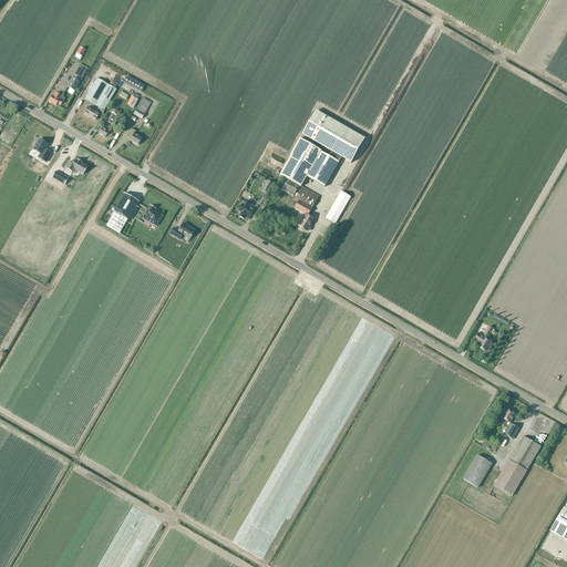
[(73,78),(68,88),(75,91),(80,82),(86,72),(78,68),(73,78)]
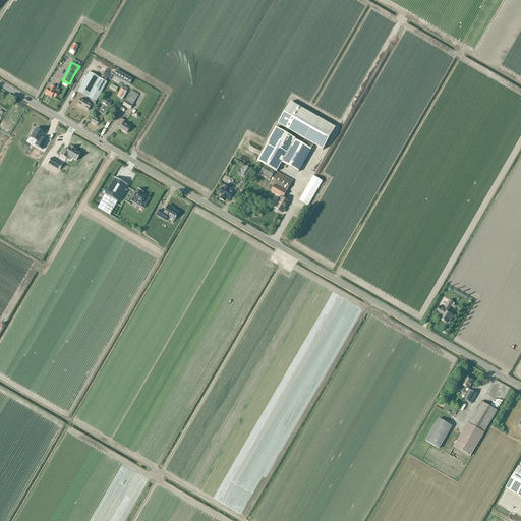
[(117,70),(114,76),(130,84),(133,79),(117,70)]
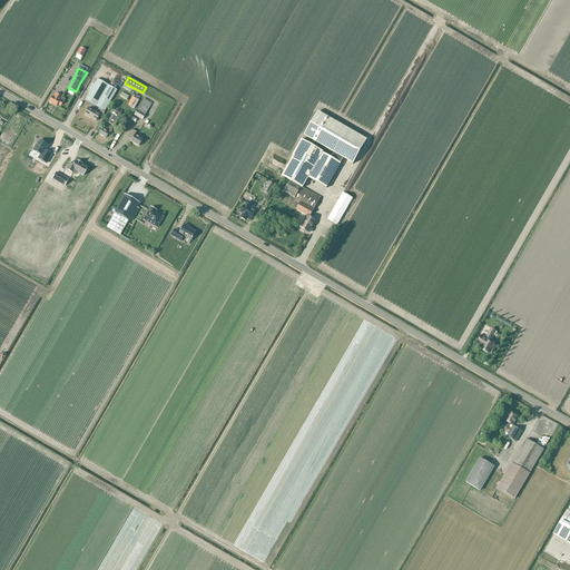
[(117,90),(97,79),(85,100),(105,111),(117,90)]
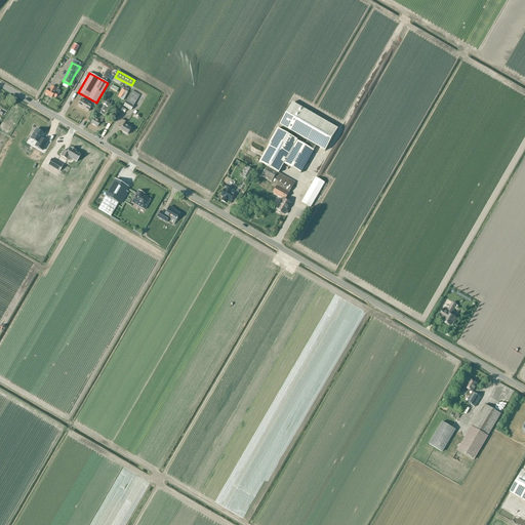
[(59,92),(56,90),(51,86),(49,89),(48,88),(45,94),(51,98),(53,96),(56,98),(59,92)]
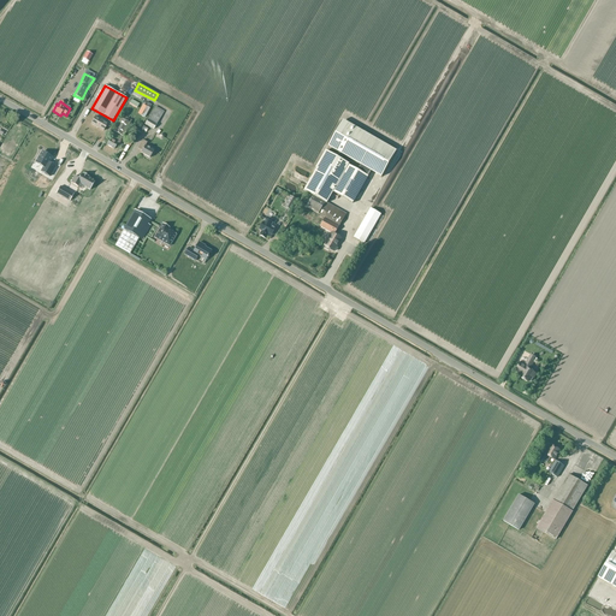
[(146,125),(154,130),(165,112),(157,107),(146,125)]
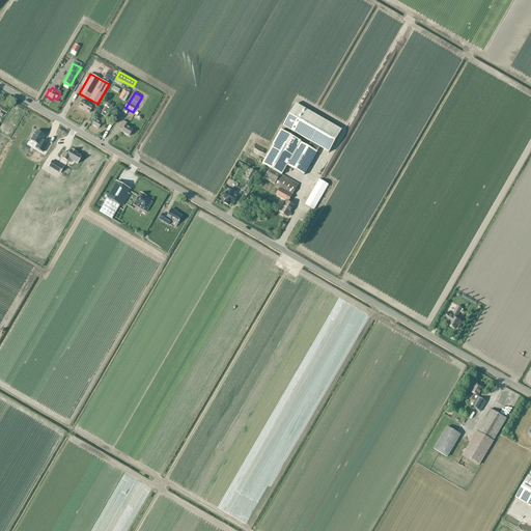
[(83,100),(79,107),(89,113),(91,109),(94,110),(98,105),(94,103),(93,106),(83,100)]
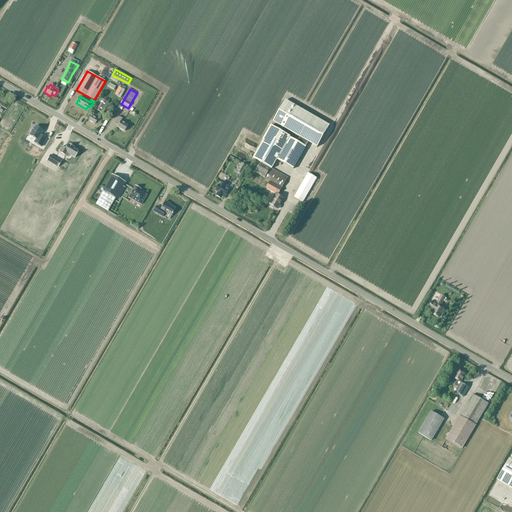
[(95,109),(88,121),(95,125),(102,113),(102,114),(109,103),(108,103),(101,98),(94,109),(95,109)]
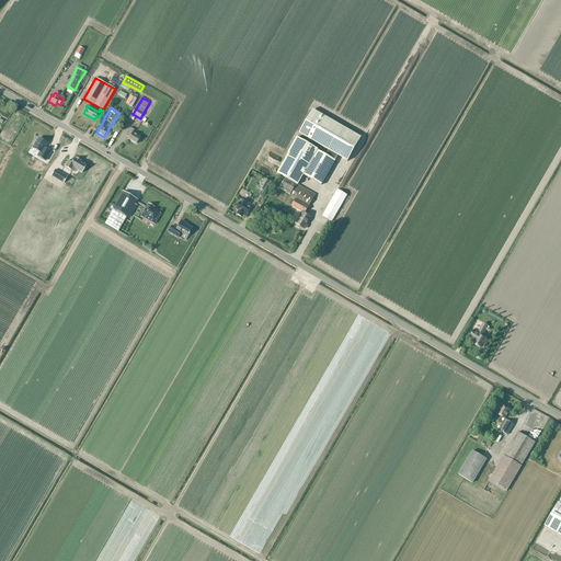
[(313,141),(329,151),(338,156),(347,161),(362,137),(361,137),(332,121),(313,111),(308,121),(305,126),(300,134),(310,140),(313,141)]
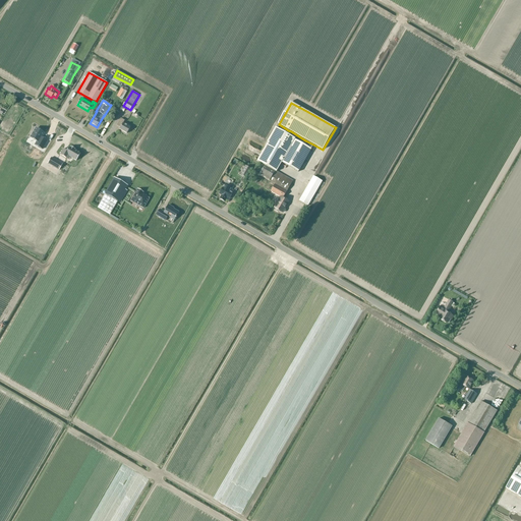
[(130,128),(123,123),(124,121),(121,118),(117,125),(120,127),(119,129),(126,134),(130,128)]
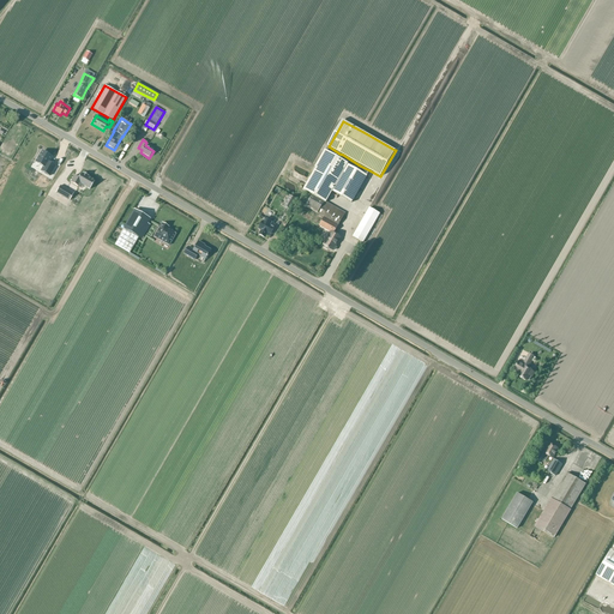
[(42,152),(36,163),(46,168),(43,173),(50,176),(55,167),(48,163),(52,157),(42,152)]
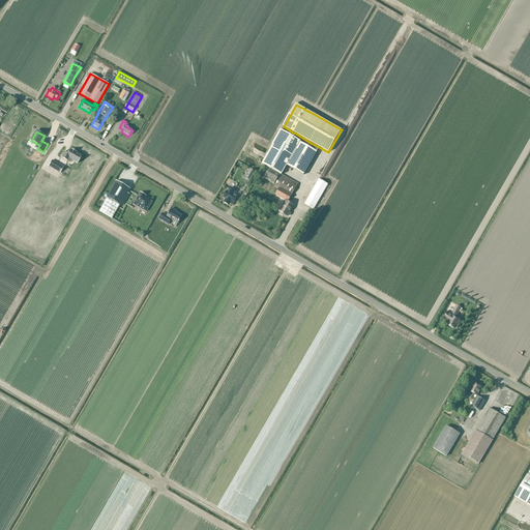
[(319,147),(311,143),(308,147),(293,139),(296,134),(293,133),(290,137),(281,131),(269,151),(262,165),(269,169),(264,178),(271,182),(280,187),(275,195),(285,201),(286,201),(280,211),(289,215),(290,215),(290,213),(294,205),(288,202),(298,184),(296,182),(282,174),(287,166),(303,175),(317,152),(319,147)]
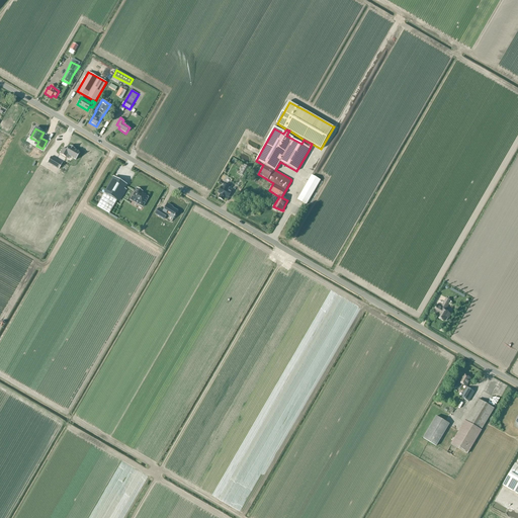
[(70,146),(70,147),(69,147),(66,151),(63,149),(60,154),(66,158),(68,155),(76,160),(80,153),(74,150),(75,149),(70,146)]
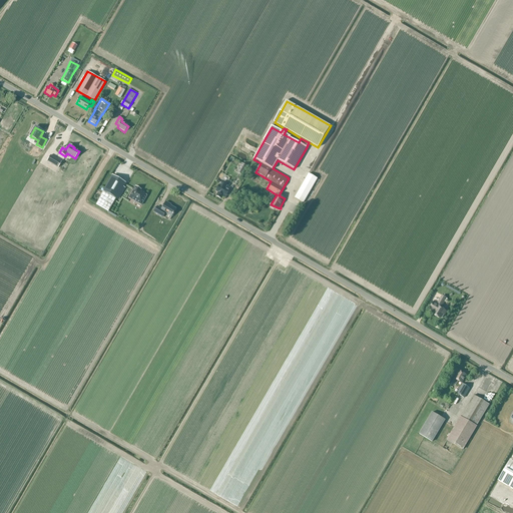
[(52,155),(49,160),(62,167),(65,162),(52,155)]
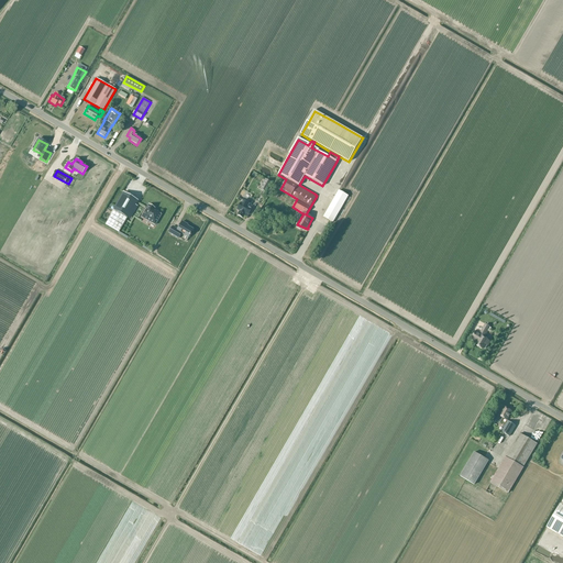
[(266,192),(272,183),(266,179),(261,189),(266,192)]
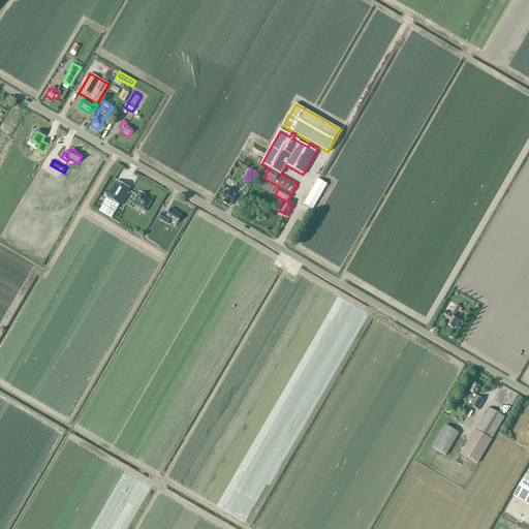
[(328,184),(324,182),(318,179),(304,204),(313,209),(328,184)]
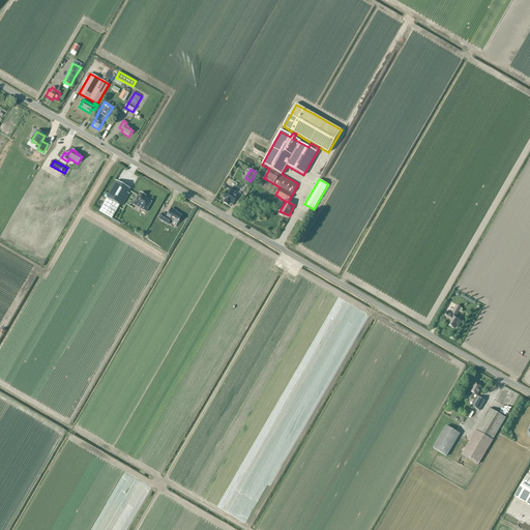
[(99,211),(112,218),(129,189),(116,181),(99,211)]
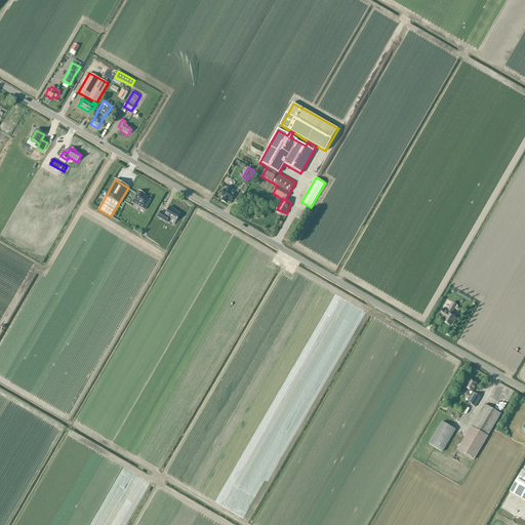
[(226,189),(221,195),(225,197),(223,200),(227,203),(229,199),(231,201),(235,194),(231,192),(232,190),(227,188),(227,189),(226,189)]
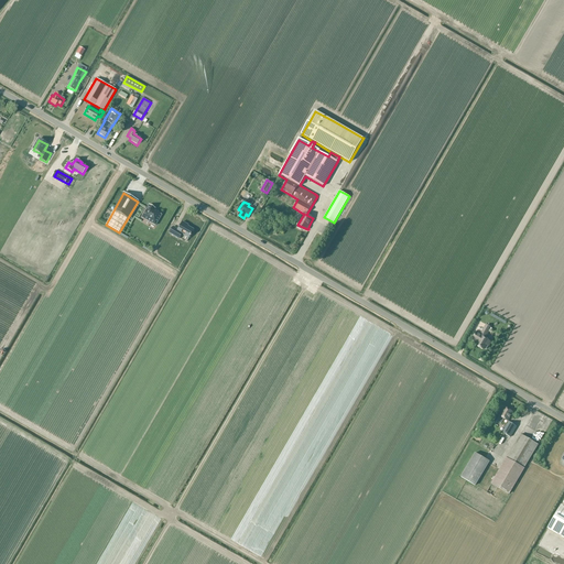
[(161,215),(158,213),(159,212),(154,209),(155,208),(149,205),(142,217),(155,226),(161,215)]
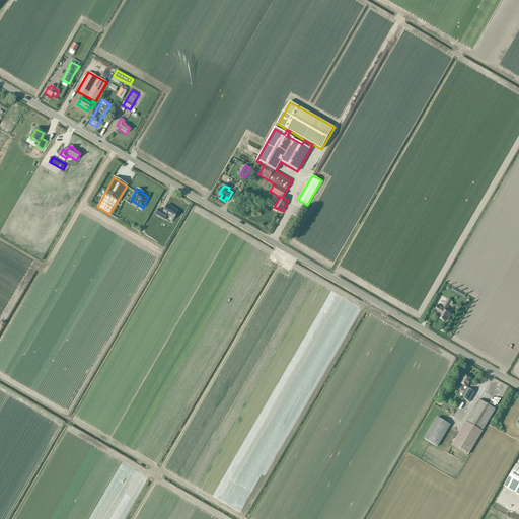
[(167,216),(173,219),(178,212),(172,208),(173,208),(168,205),(164,211),(159,209),(155,215),(165,220),(167,216)]
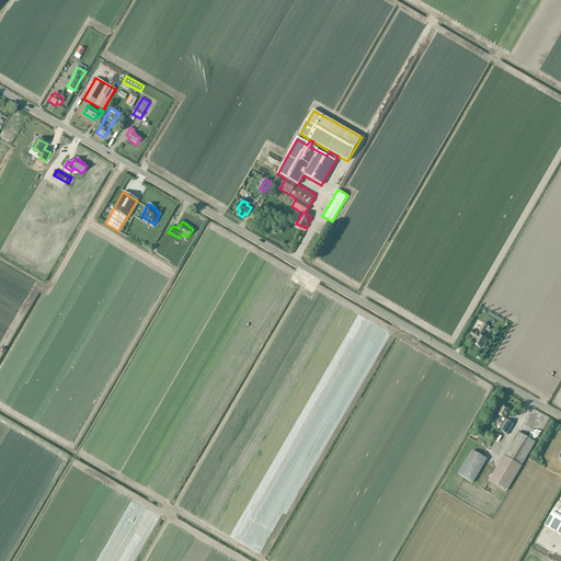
[(474,331),(471,336),(478,340),(476,344),(480,347),(483,348),(484,348),(485,345),(483,343),(487,339),(487,338),(483,335),(485,332),(489,325),(483,322),(479,329),(477,333),(474,331)]
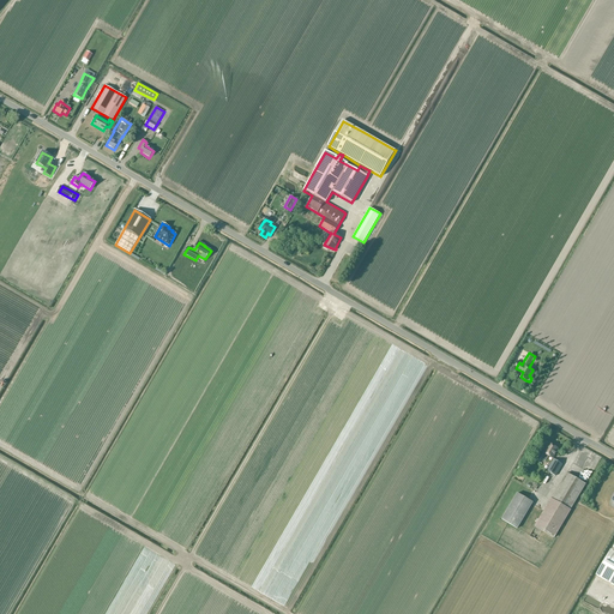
[(549,456),(553,458),(558,449),(549,444),(541,458),(547,462),(549,456)]
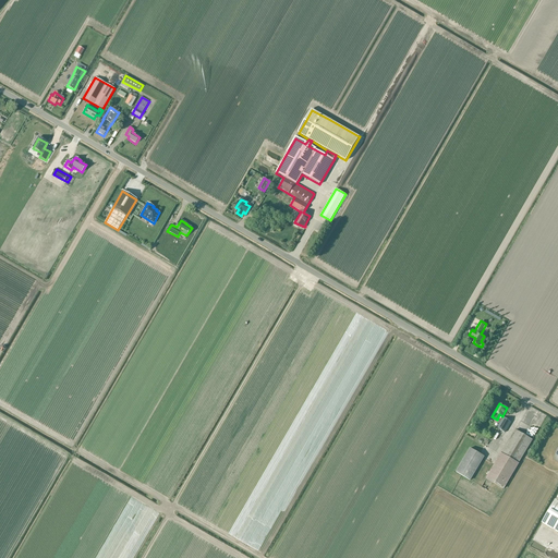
[(511,422),(504,417),(497,427),(505,433),(511,422)]
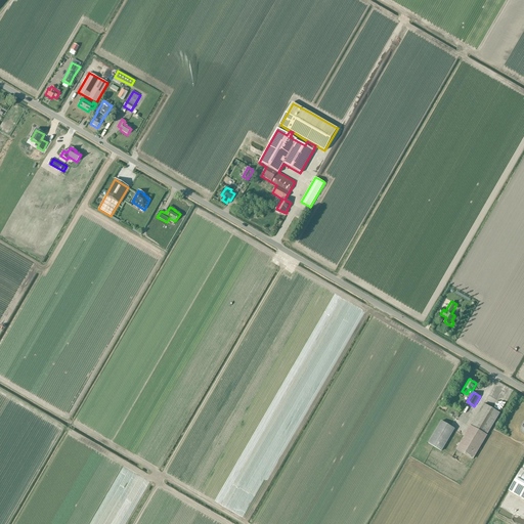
[(473,460),(500,412),(484,404),(456,450),(473,460)]
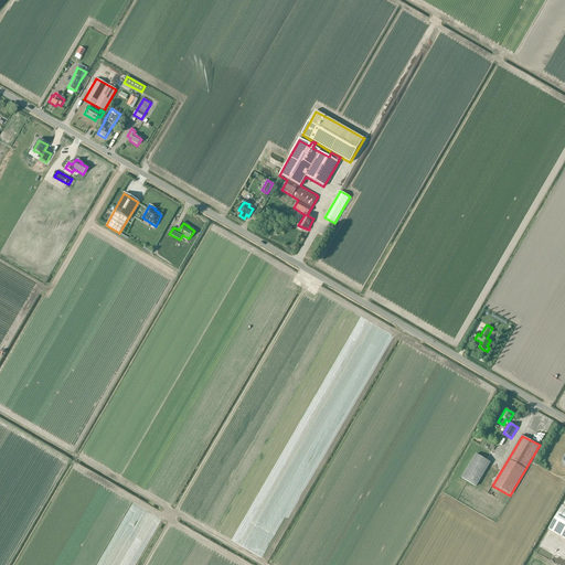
[(491,462),(476,454),(461,478),(477,487),(491,462)]
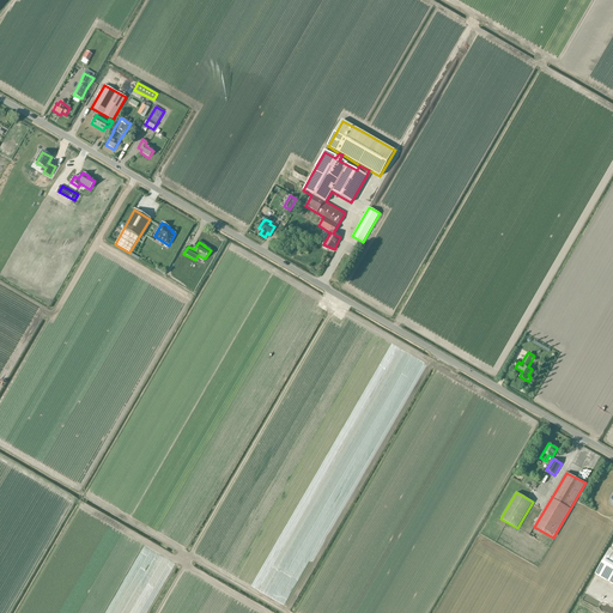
[(612,551),(610,548),(595,575),(612,584),(612,545),(612,546),(612,545),(612,551)]
